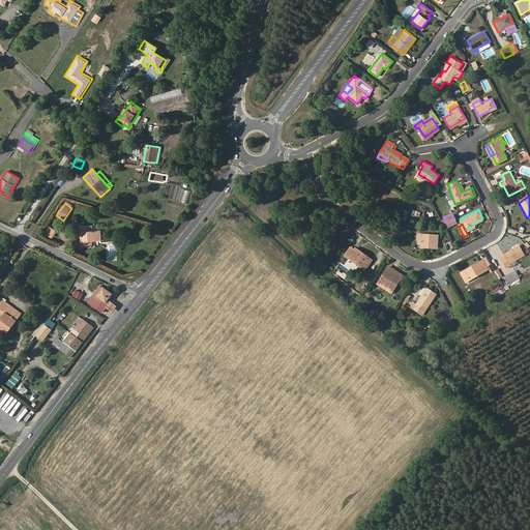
[(53,238),(57,230),(49,226),(45,233),(53,238)]
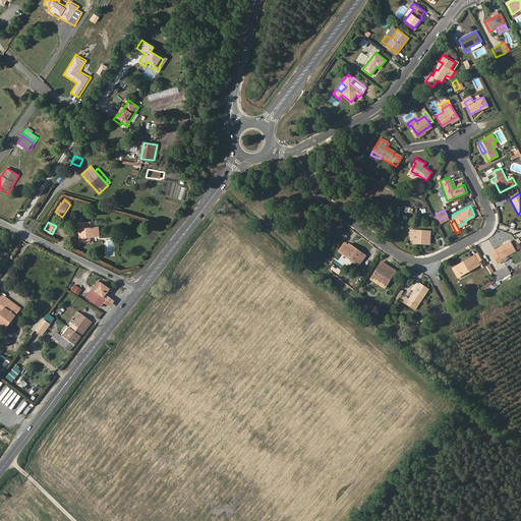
[(91,222),(78,223),(78,227),(80,227),(81,237),(78,237),(79,242),(92,241),(92,237),(100,237),(99,226),(92,227),(91,222)]
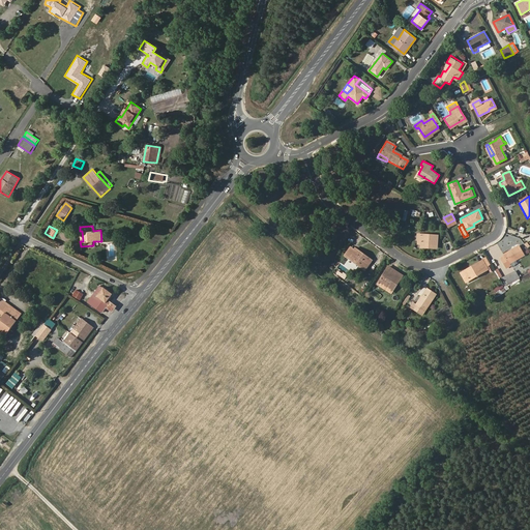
[(438,245),(439,235),(417,234),(417,244),(421,245),(420,247),(429,248),(429,244),(438,245)]
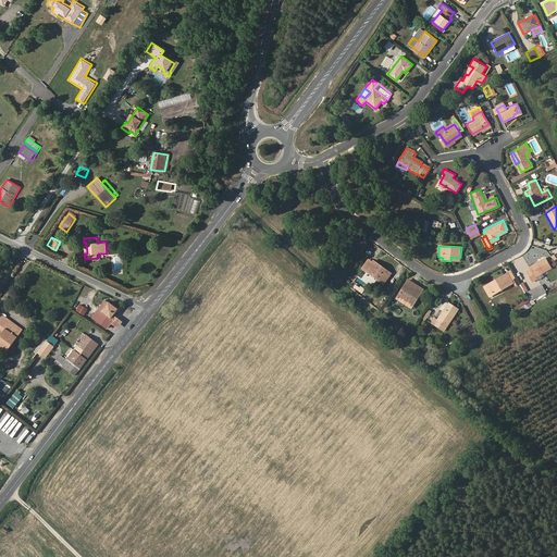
[(531,271),(528,272),(532,281),(537,279),(536,276),(551,269),(545,258),(539,262),(540,263),(530,268),(531,271)]
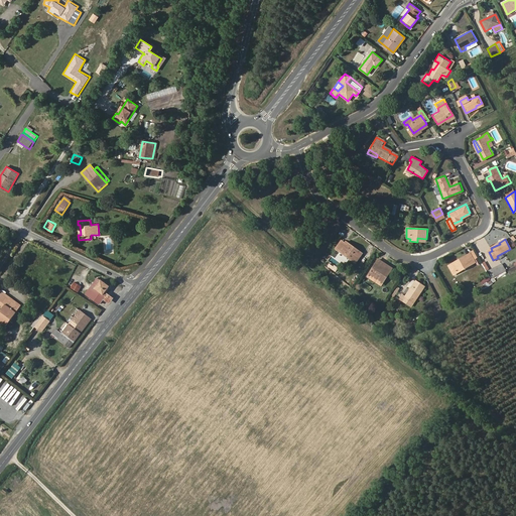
[(346,242),(344,240),(337,249),(356,264),(364,254),(350,243),(349,244),(346,242)]
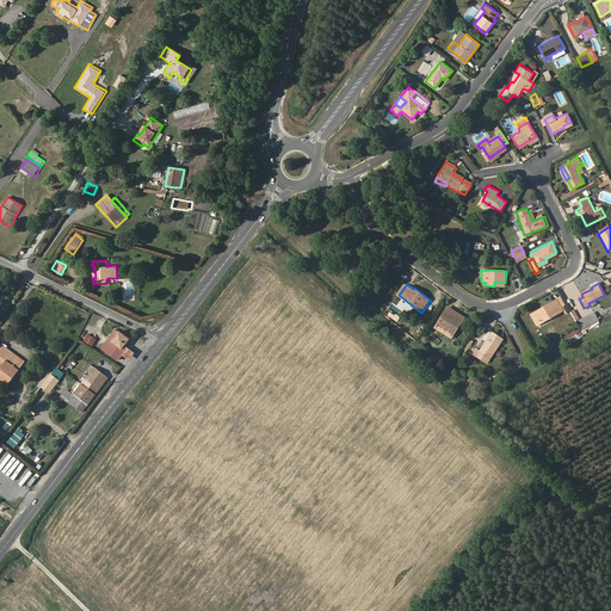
[(545,306),(545,310),(536,315),(541,323),(569,308),(562,297),(545,306)]
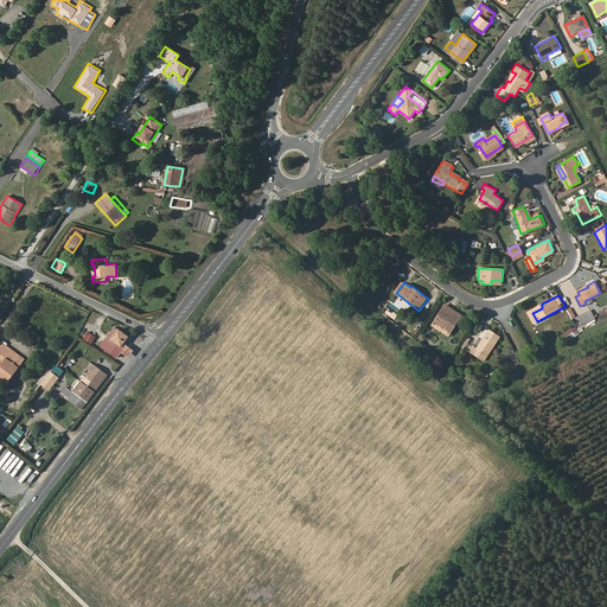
[(454,311),(446,306),(436,320),(453,332),(460,320),(452,314),(454,311)]
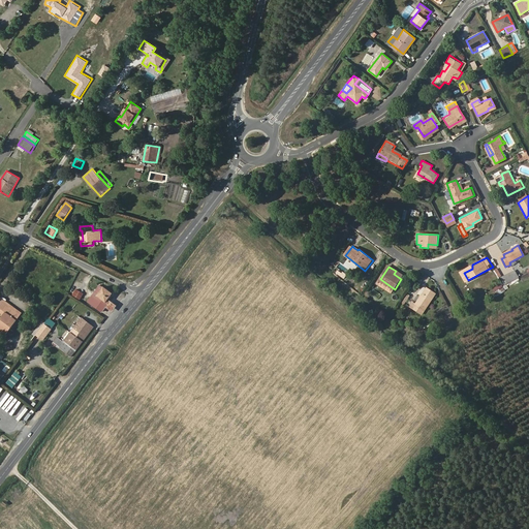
[(401,279),(403,276),(396,271),(394,274),(401,279)]
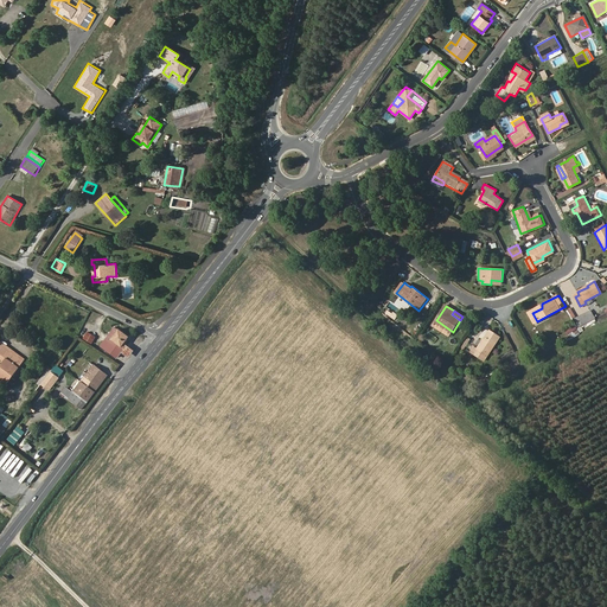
[(586,311),(574,317),(579,326),(590,320),(586,311)]
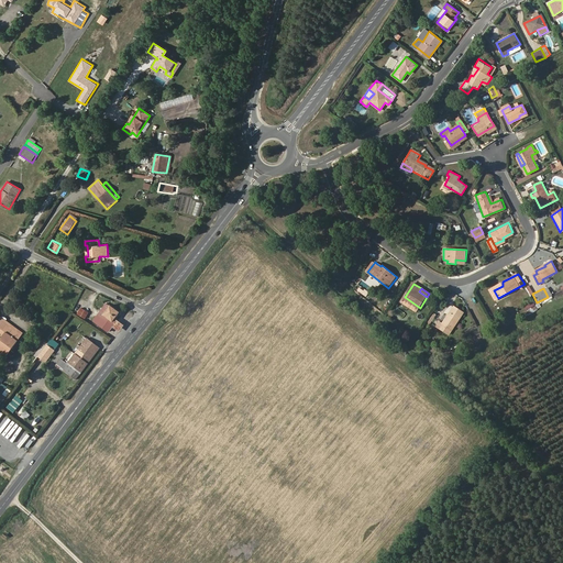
[(418,310),(420,308),(405,297),(404,299),(418,310)]
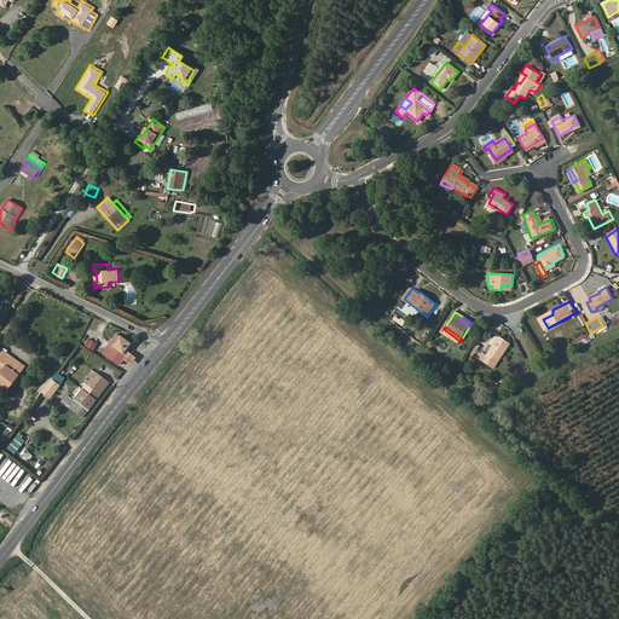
[(119,333),(103,352),(120,366),(125,360),(123,359),(127,354),(126,353),(132,345),(119,333)]
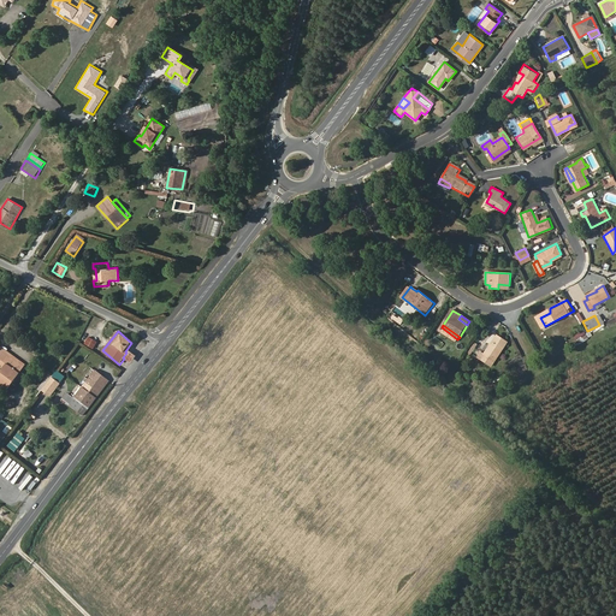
[(487,341),(491,344),(485,353),(480,359),(491,366),(508,342),(496,333),(492,335),(487,341)]
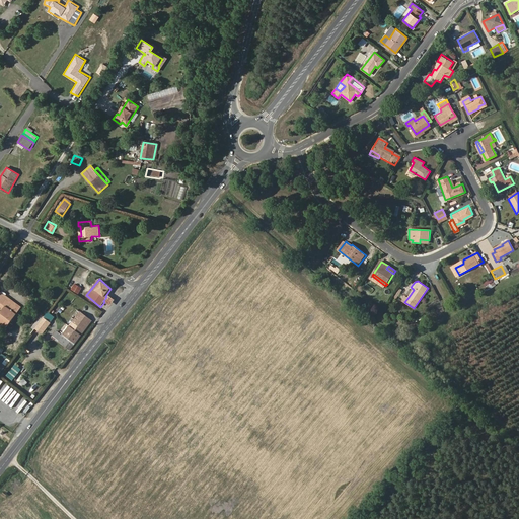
[(82,289),(75,284),(71,290),(79,295),(82,289)]
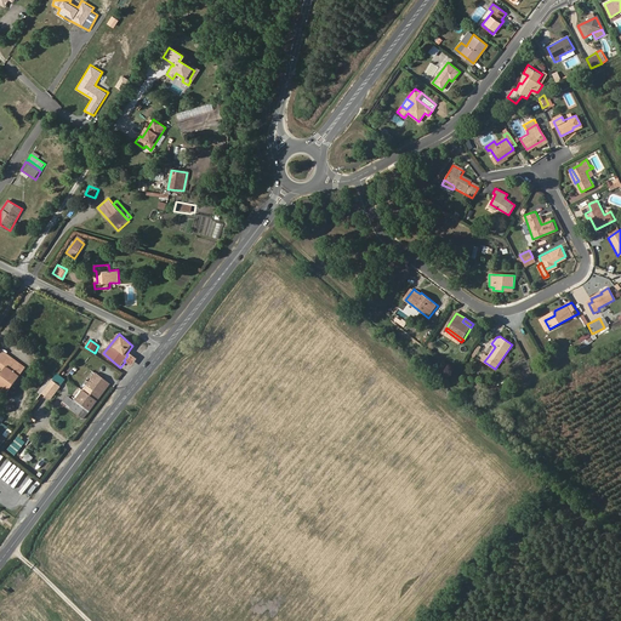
[(0,374),(0,389),(1,389),(7,394),(26,369),(1,352),(0,353),(0,363),(6,368),(3,371),(0,374)]
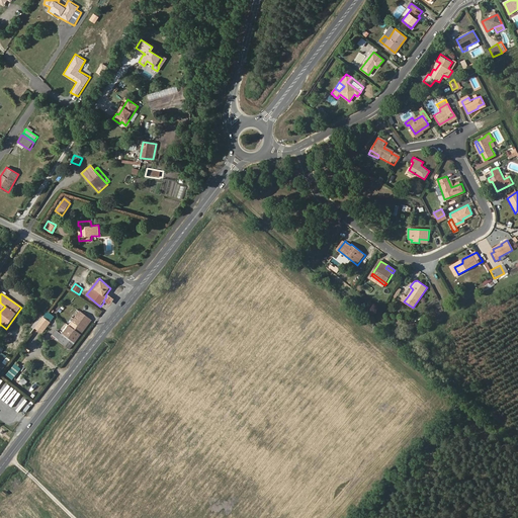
[(400,298),(404,301),(408,296),(404,293),(400,298)]
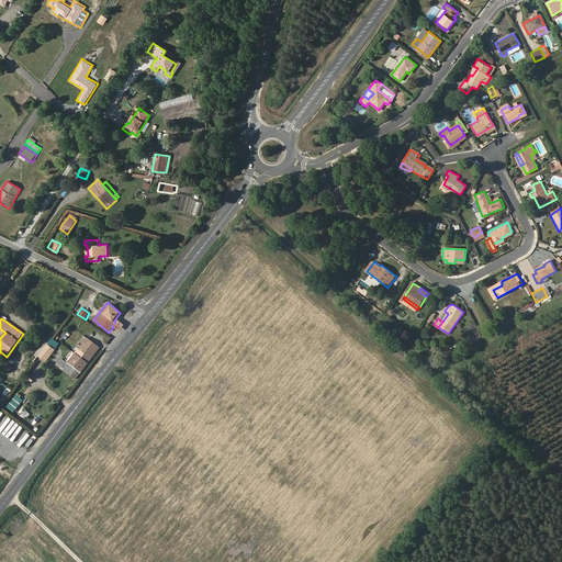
[(51,337),(38,357),(47,362),(59,341),(51,337)]
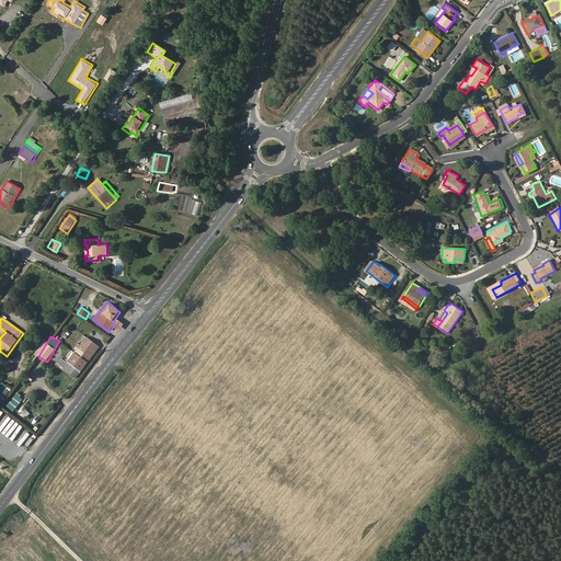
[(99,347),(87,338),(69,359),(82,370),(99,347)]
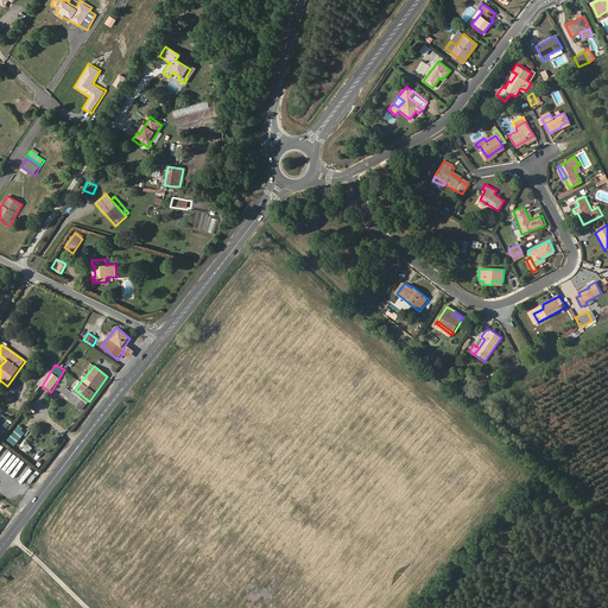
[(65,388),(61,396),(82,412),(87,405),(70,392),(65,388)]
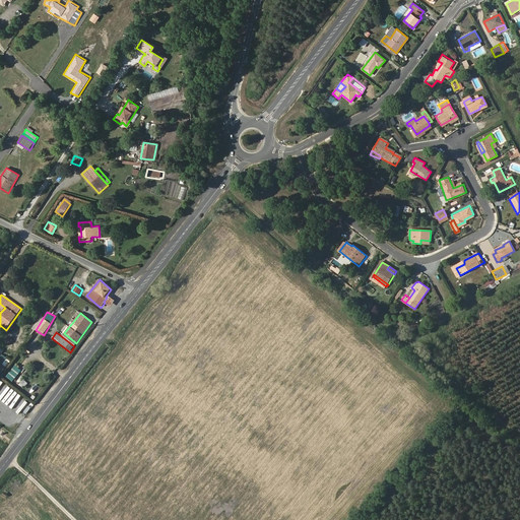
[(60,335),(74,346),(76,343),(64,333),(62,332),(60,335)]
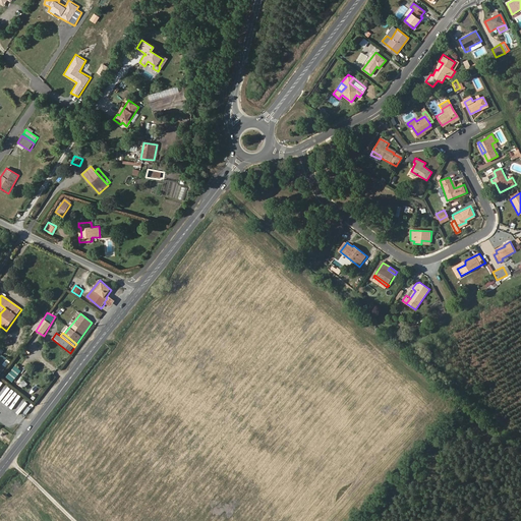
[(0,362),(7,366),(11,360),(2,354),(0,356),(0,362)]
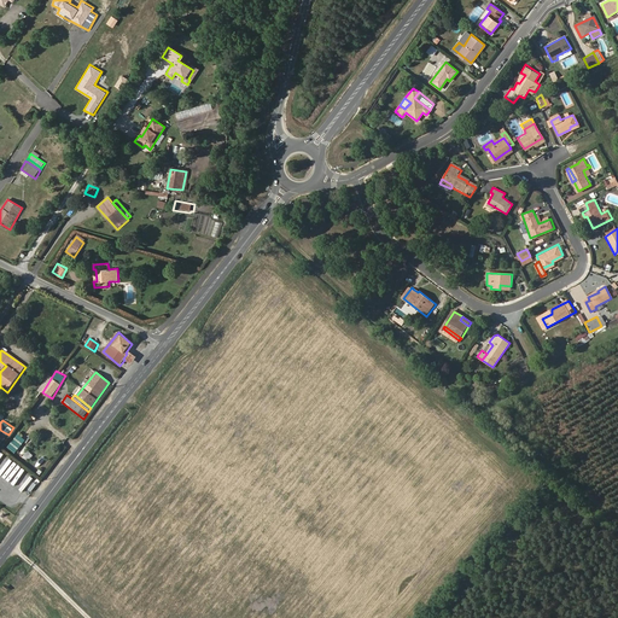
[(18,433),(9,448),(16,453),(25,439),(18,433)]
